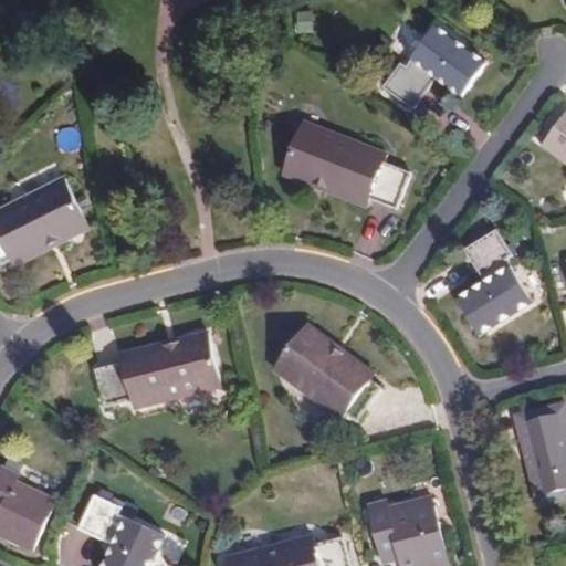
[(483,63),(436,25),(405,64),(400,61),(383,84),(412,106),(436,75),(460,94),(483,63)]
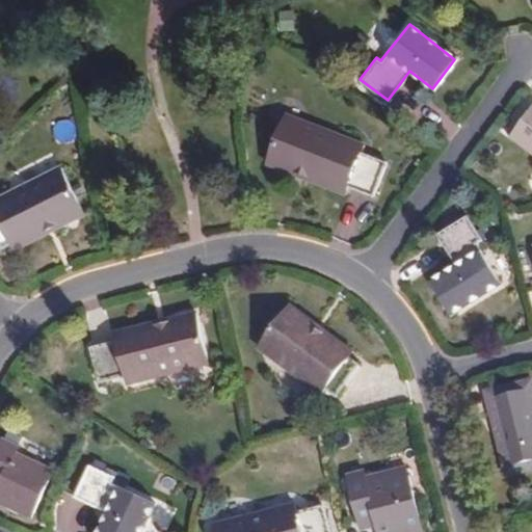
[(531,105),(512,132),(531,148),(531,105)]
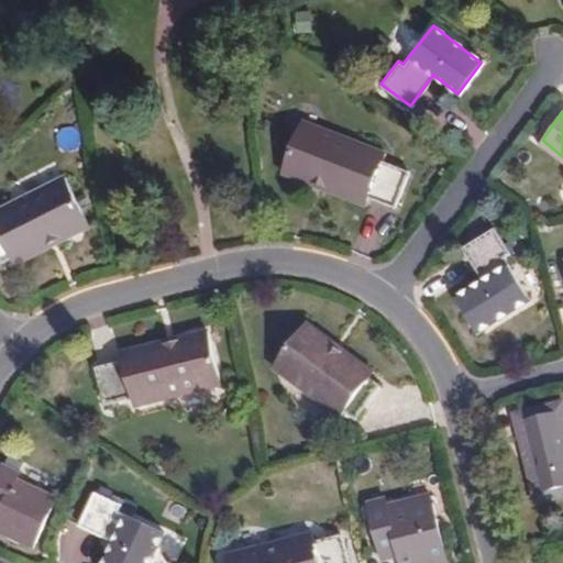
[(310,174),(366,195),(393,205),(407,168),(381,157),(383,151),(300,118),(280,172),(308,183),(310,174)]
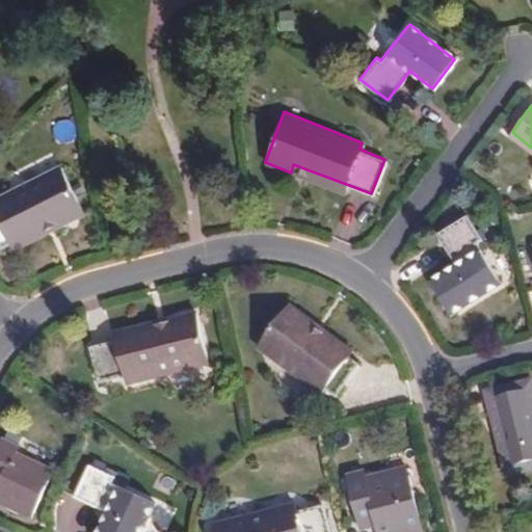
[(343,192),(346,184),(293,164),(291,173),(343,192)]
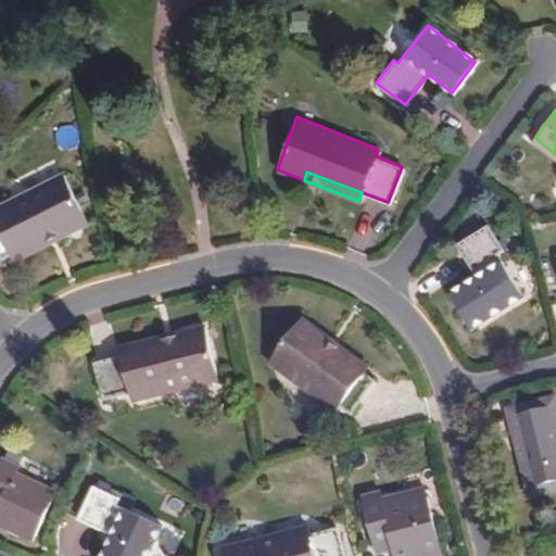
[(0,254),(7,251),(55,229),(59,235),(84,223),(61,174),(0,202),(0,254)]
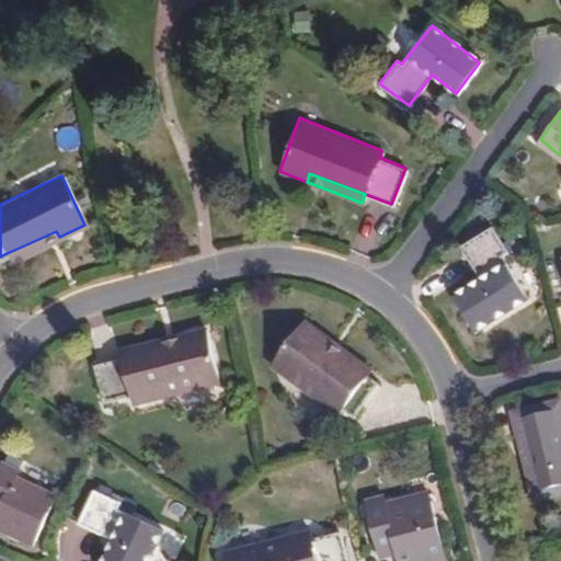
[(489,228),(459,249),(481,282),(457,298),(479,330),(527,297),(500,255),(505,251),(489,228)]
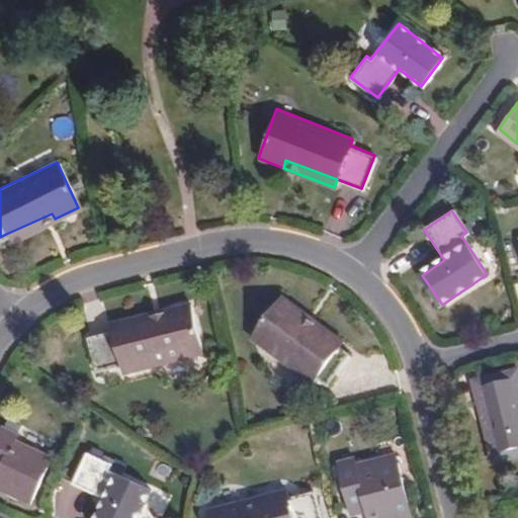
[(52,213),(6,234),(8,240),(55,219),(52,213)]
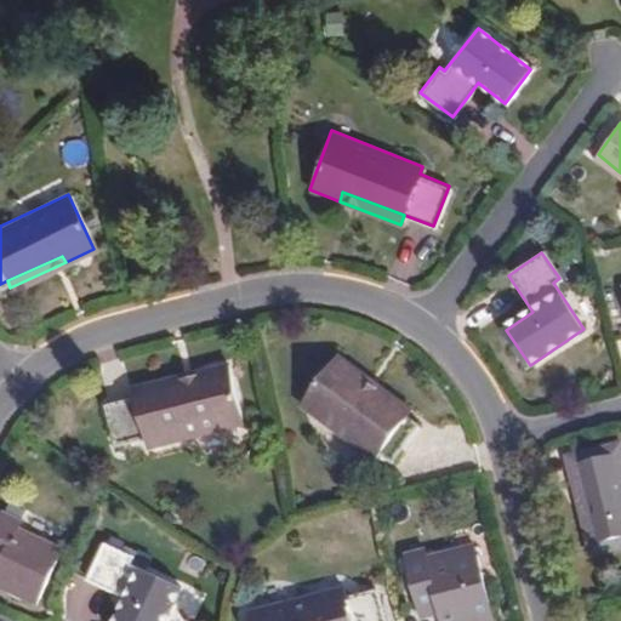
[(360,380),(364,374),(340,355),(303,403),(374,456),(377,450),(389,460),(416,423),(404,414),(360,380)]
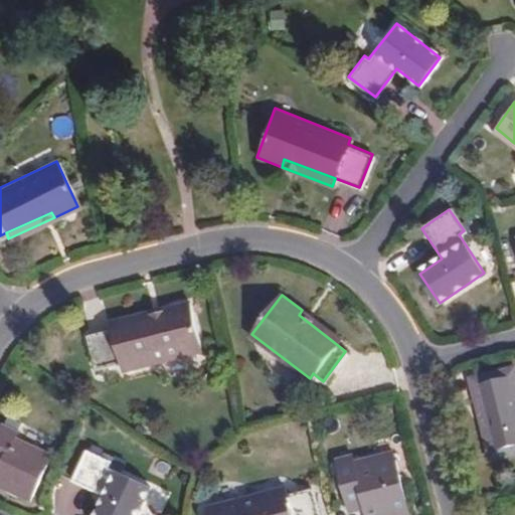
[(188,302),(162,309),(164,316),(113,329),(113,330),(90,335),(98,371),(123,365),(124,371),(201,352),(188,302)]
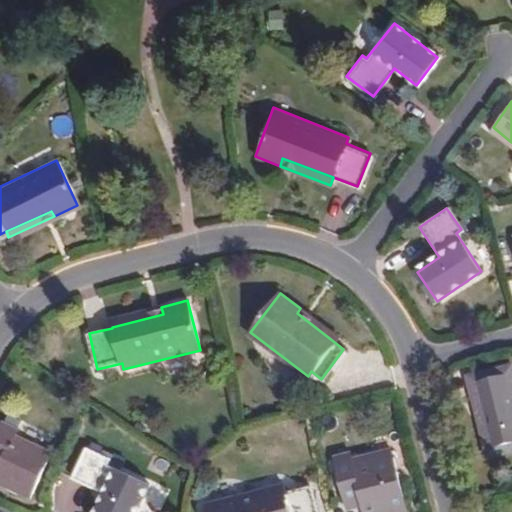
[(163,314),(161,307),(110,319),(112,327),(163,314)]
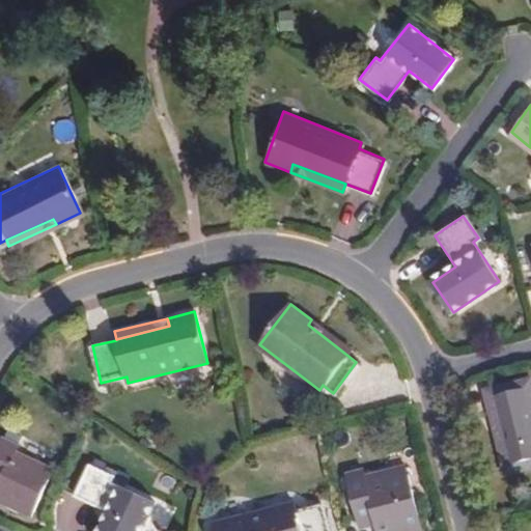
[(350,348),(311,319),(308,325),(345,354),(350,348)]
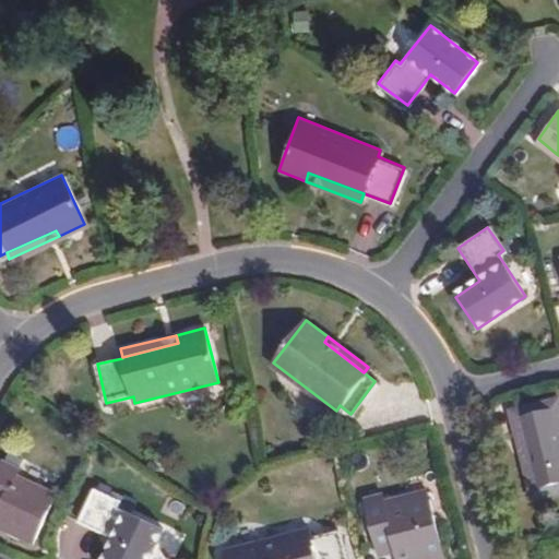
[(558,419),(555,401),(511,412),(531,494),(558,486),(558,419)]
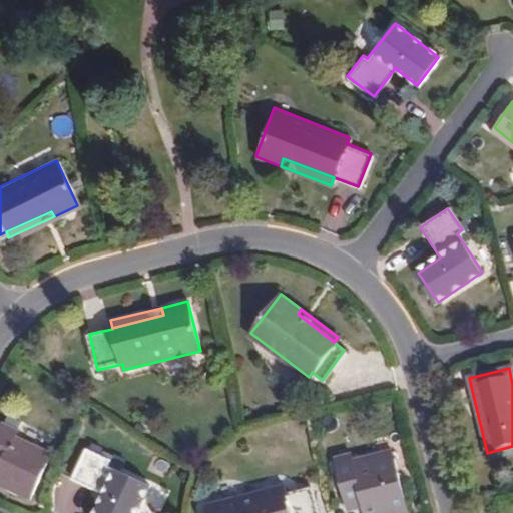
[(17,432),(3,426),(0,431),(0,455),(4,458),(0,466),(0,484),(31,499),(52,455),(15,437),(17,432)]
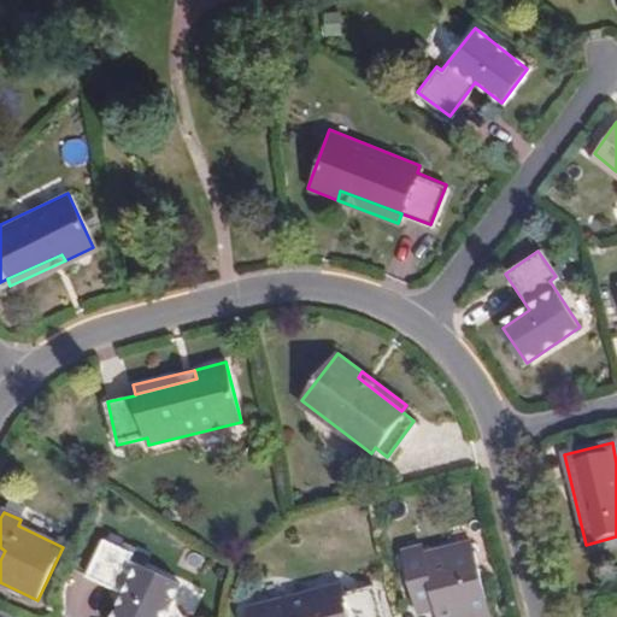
[(139,551),(110,538),(93,573),(129,592),(117,616),(166,616),(182,583),(135,560),(139,551)]
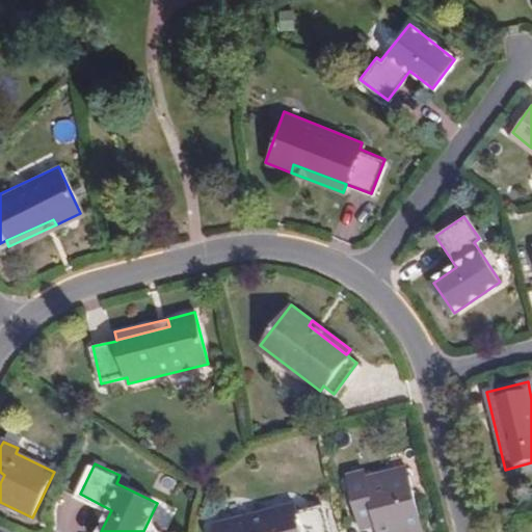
[(366,487),(350,491),(357,521),(374,516),(377,531),(421,531),(409,483),(368,495),(366,487)]
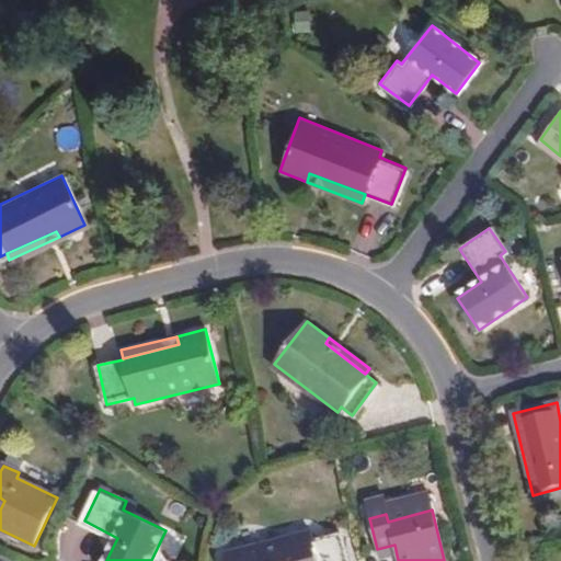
[(346,560),(339,529),(310,536),(309,529),(226,550),(228,560),(346,560)]
